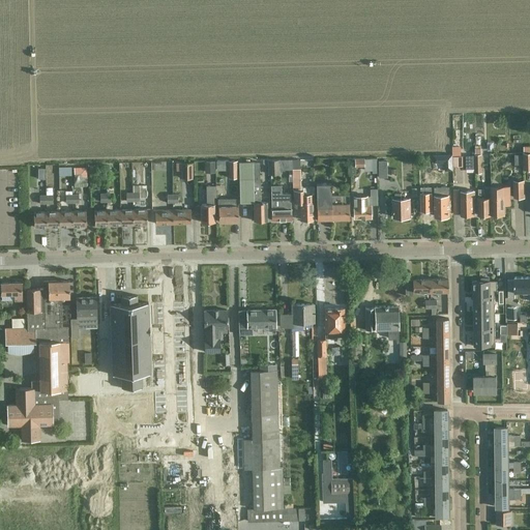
[(364,157),(354,157),(355,166),(364,166),(364,157)]
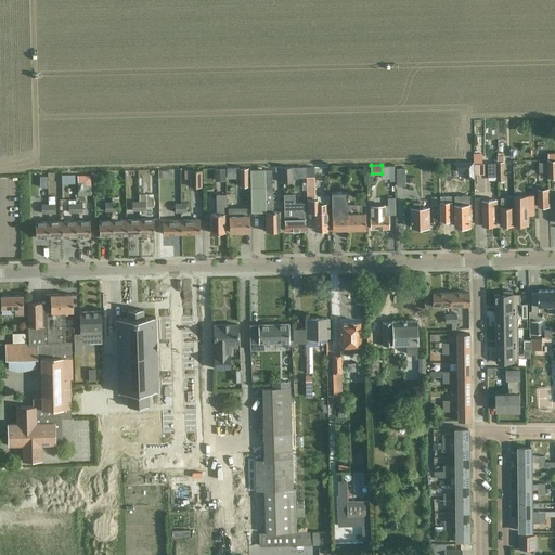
[(292,180),(292,166),(280,166),(281,181),(292,180)]
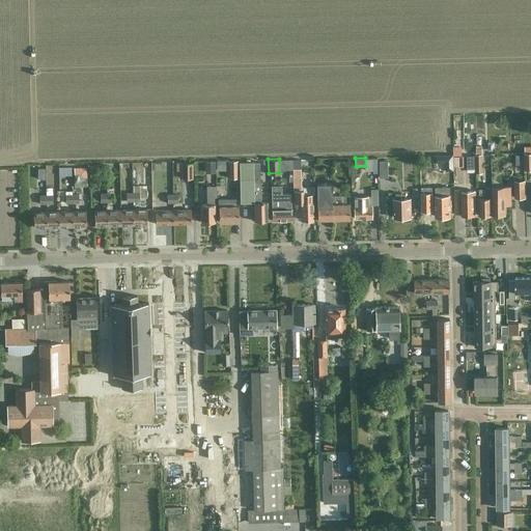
[(261,201),(261,193),(260,174),(260,160),(254,161),(240,161),(240,201),(254,200),(254,202),(254,220),(268,220),(268,201),(261,201)]
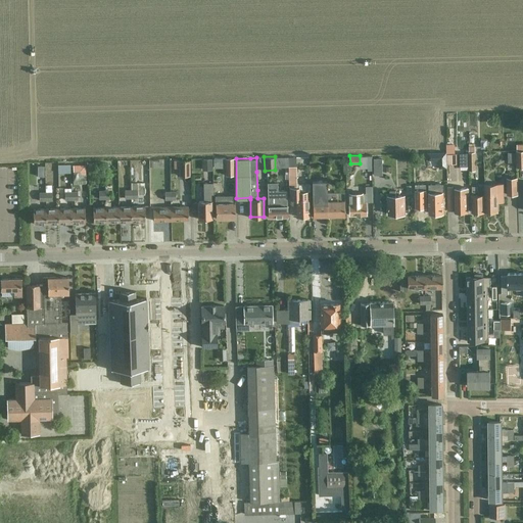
[(211,158),(203,159),(203,170),(211,170),(211,158)]
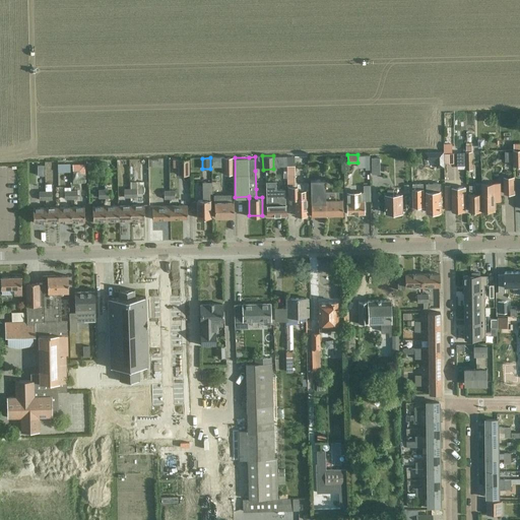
[(224,174),(233,174),(233,157),(224,157),(224,174)]
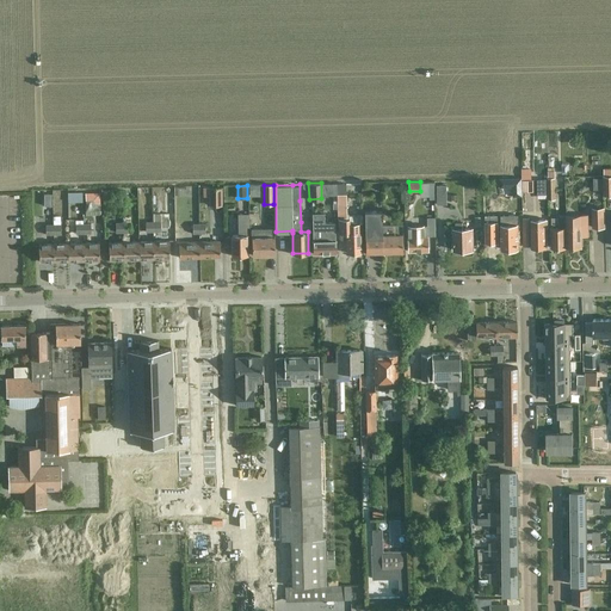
[(445,185),(436,185),(437,203),(446,203),(445,185)]
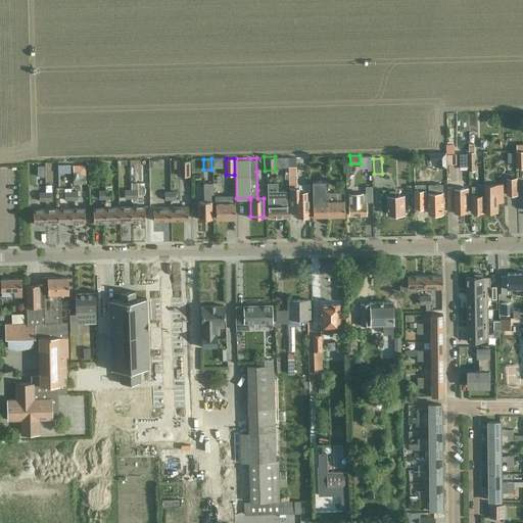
[(179,175),(189,175),(189,160),(179,160),(179,168),(179,175)]
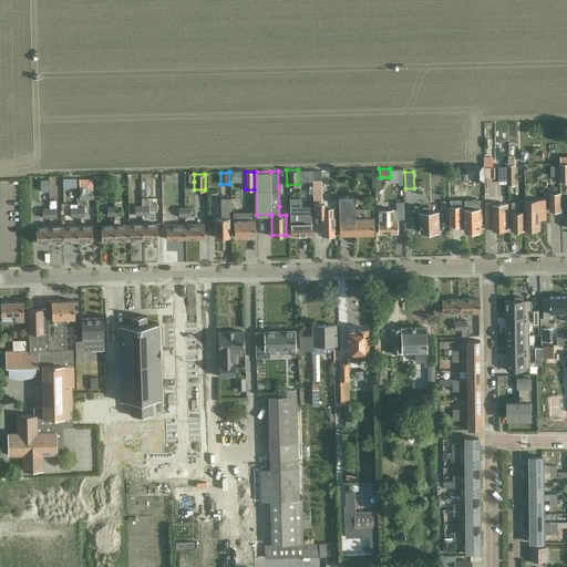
[(321,203),(321,181),(312,181),(313,216),(321,216),(321,234),(334,234),(334,207),(336,207),(336,199),(323,199),(323,203),(321,203)]
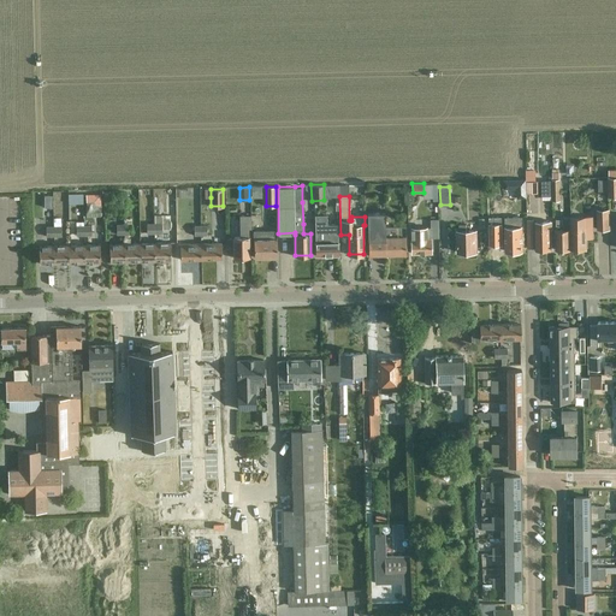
[(597,209),(598,229),(610,229),(609,209),(597,209)]
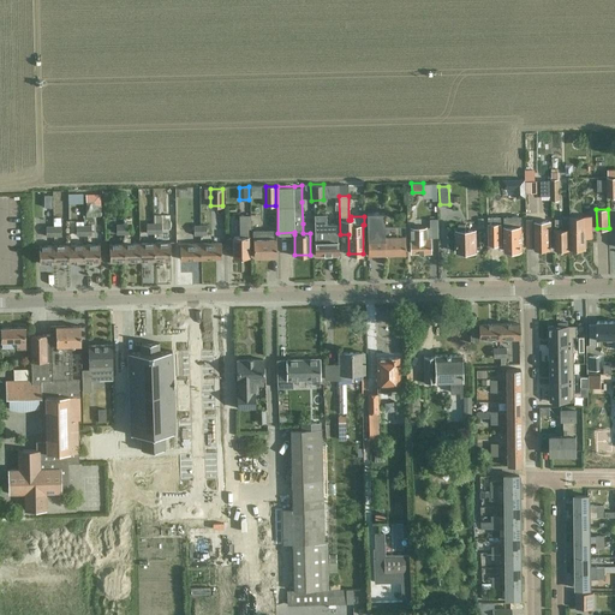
[(368,255),(387,255),(387,252),(405,252),(405,226),(384,226),(384,213),(366,213),(368,255)]
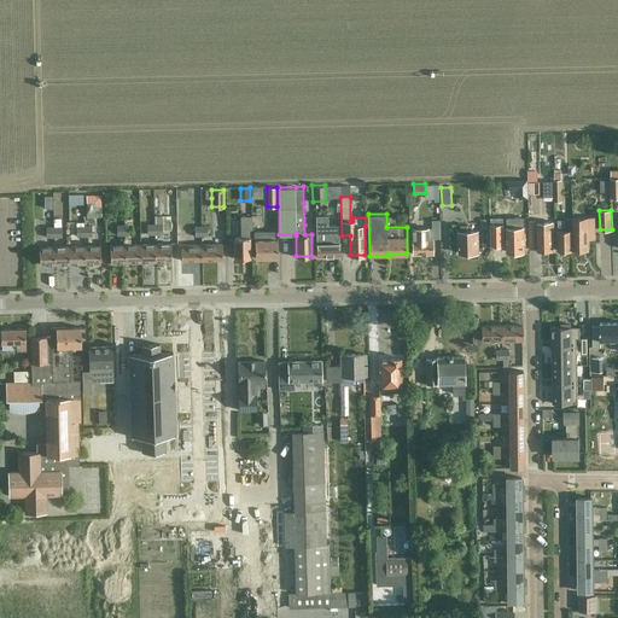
[(170,229),(170,215),(155,216),(155,223),(162,223),(162,231),(170,229)]
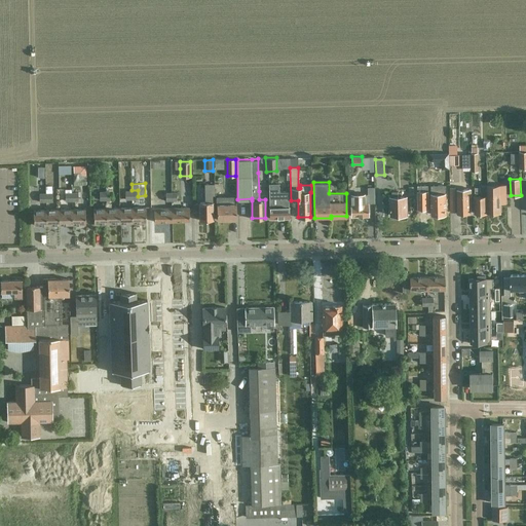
[(278,183),(268,183),(269,218),(289,217),(288,191),(278,191),(278,183)]
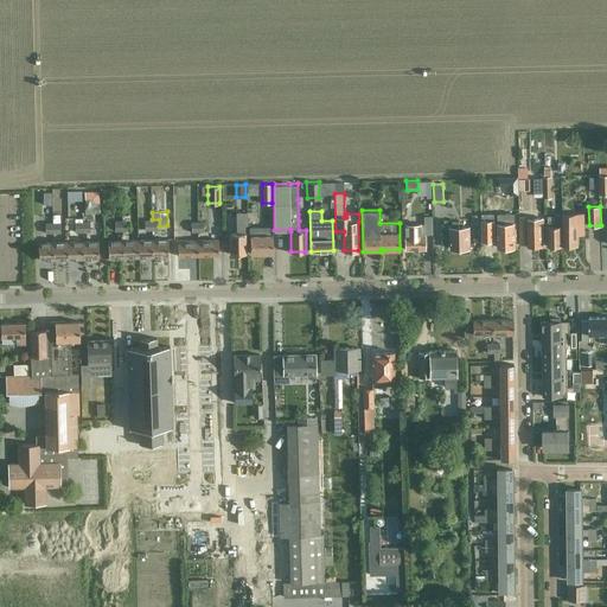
[(246,253),(246,225),(248,225),(247,212),(236,212),(237,232),(230,234),(230,235),(230,249),(230,254),(246,253)]
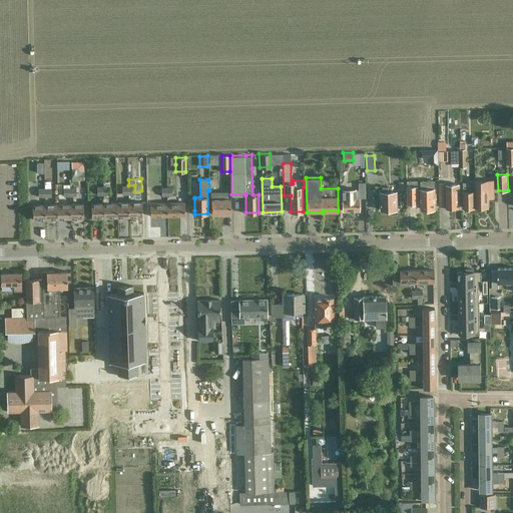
[(421,208),(435,208),(435,187),(435,180),(421,180),(421,182),(421,208)]
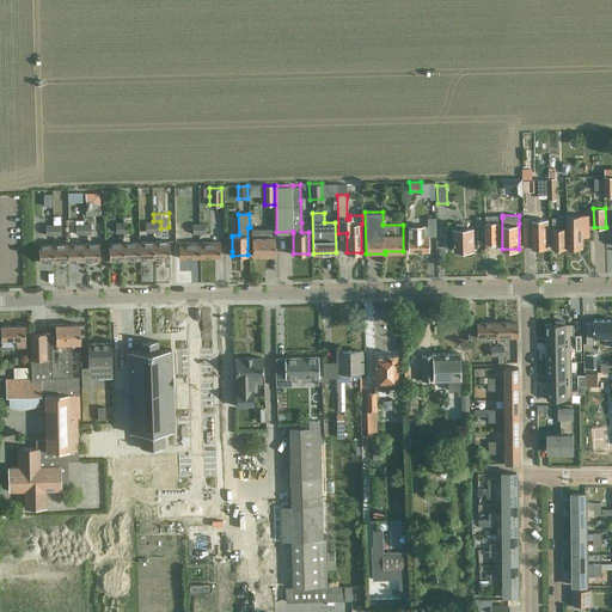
[(554,227),(552,227),(552,249),(568,248),(568,227),(567,227),(567,215),(560,215),(560,218),(552,218),(554,227)]
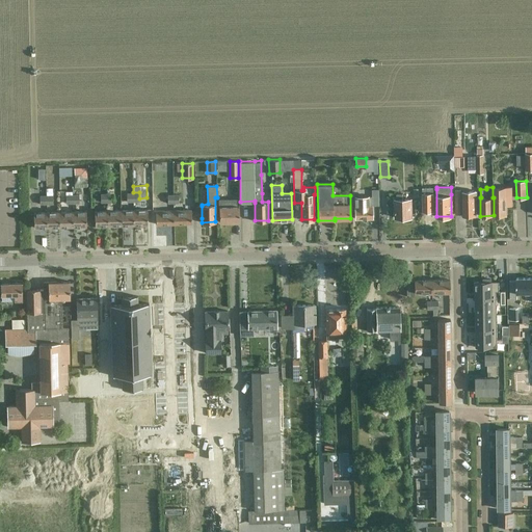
[(494,187),(493,187),(493,197),(494,197),(494,215),(506,215),(506,197),(506,189),(506,187),(505,187),(494,187)]
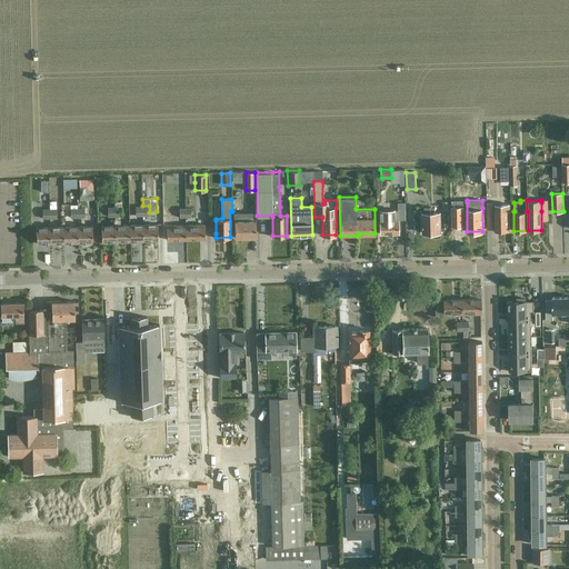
[(495,211),(496,231),(509,231),(508,203),(495,205),(495,211)]
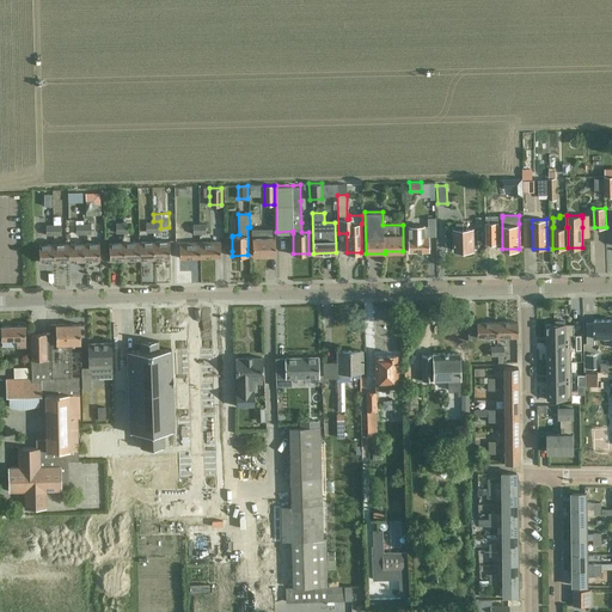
[(457,228),(454,228),(456,250),(475,250),(473,228),(464,228),(464,222),(457,222),(457,228)]
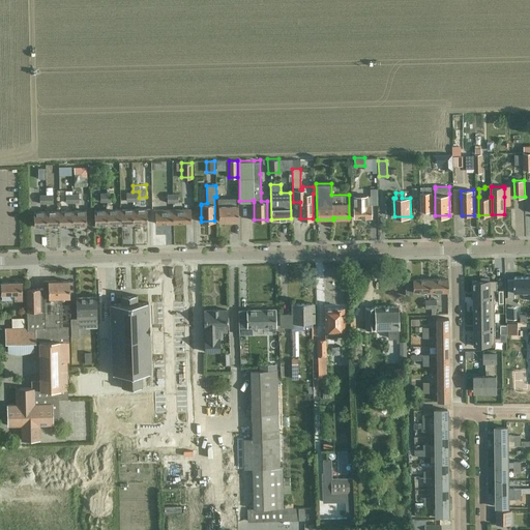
[(354,195),(354,217),(371,216),(371,195),(354,195)]
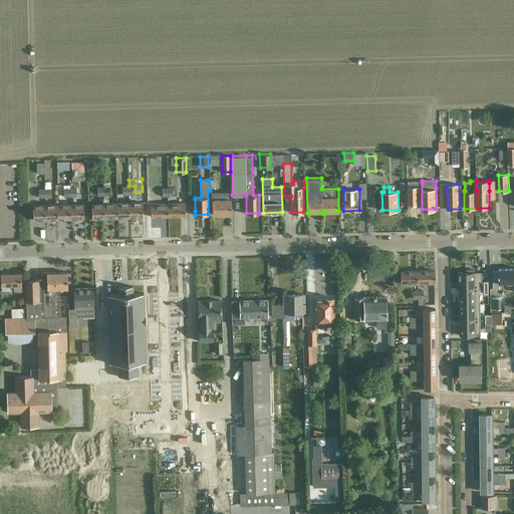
[(228,193),(212,193),(212,215),(231,214),(231,199),(228,199),(228,193)]
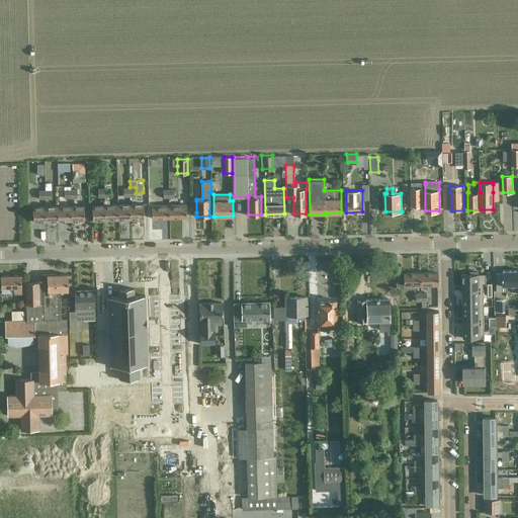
[(109,204),(109,199),(105,199),(105,204),(105,220),(117,219),(117,204),(109,204)]
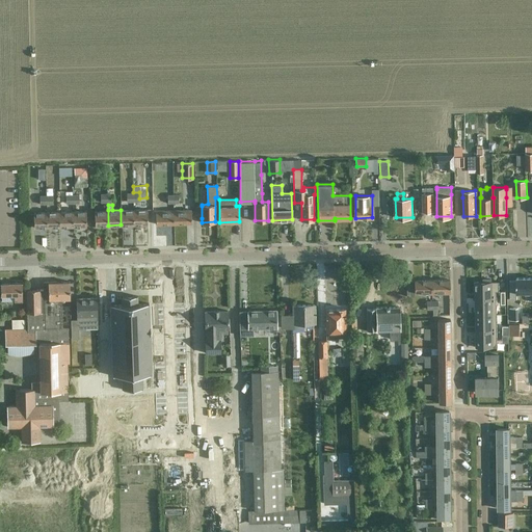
[(191,208),(173,209),(174,223),(191,222),(191,208)]
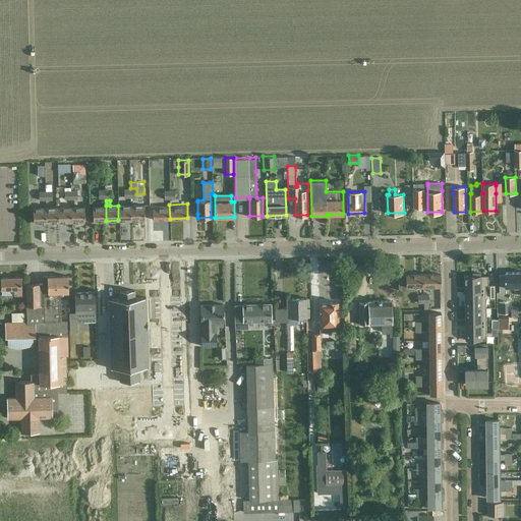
[(143,205),(130,206),(131,220),(145,220),(143,205)]
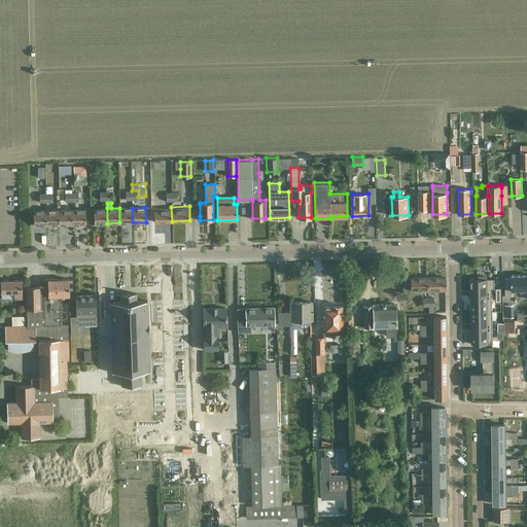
[(172,221),(171,207),(154,207),(154,221),(172,221)]
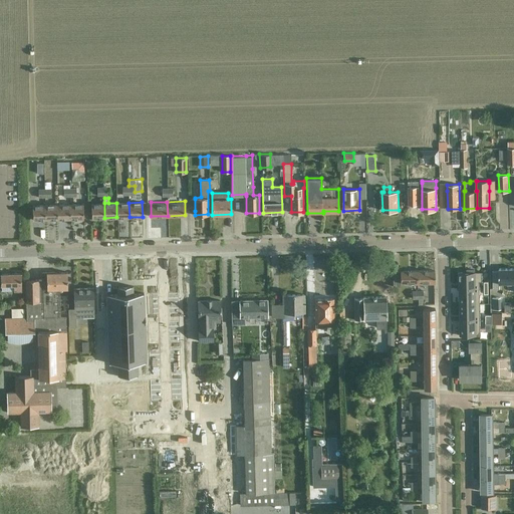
[(104,218),(104,203),(91,204),(91,218),(104,218)]
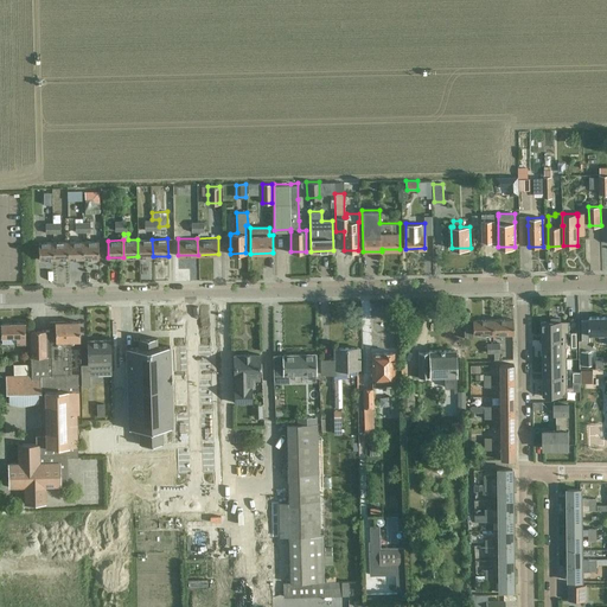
[(153,256),(152,240),(138,240),(138,256),(153,256)]
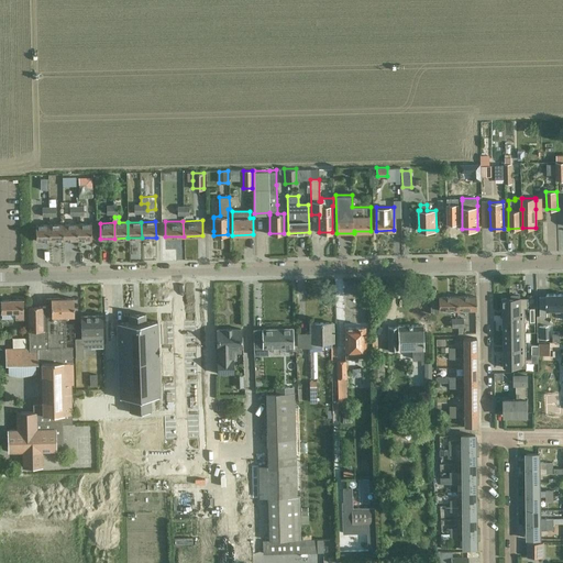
[(77,239),(77,223),(64,224),(64,240),(77,239)]
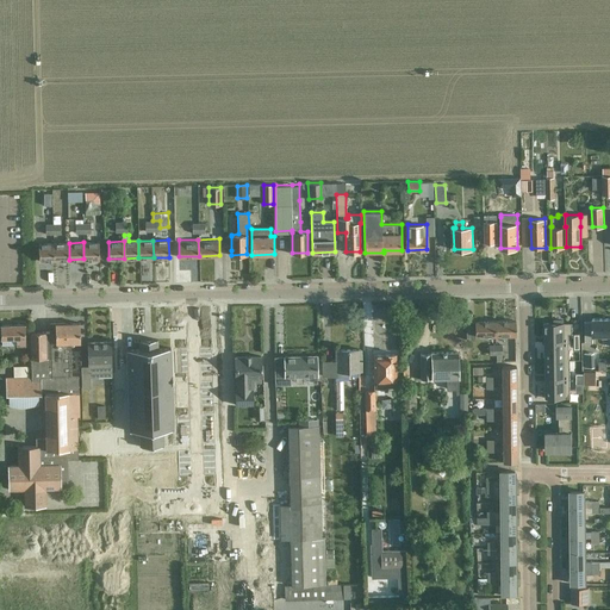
[(99,242),(83,242),(83,259),(99,259),(99,242)]
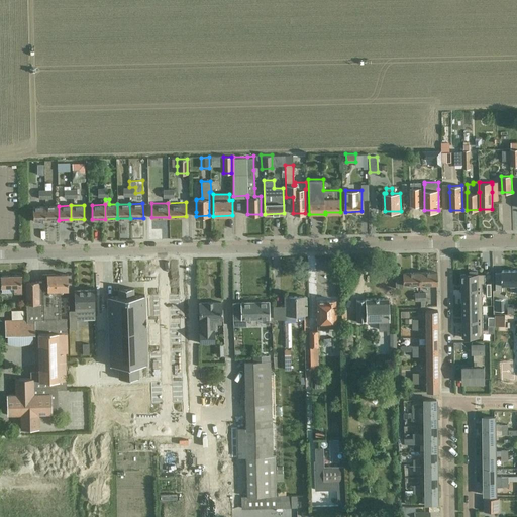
[(46,220),(45,206),(32,206),(33,220),(46,220)]
